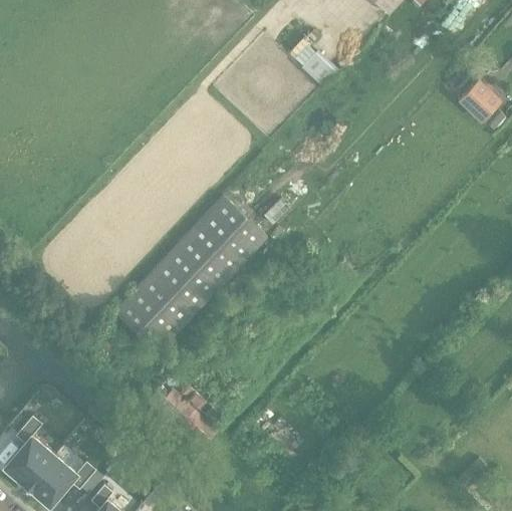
[(369,0),(388,15),(402,0),(369,0)]
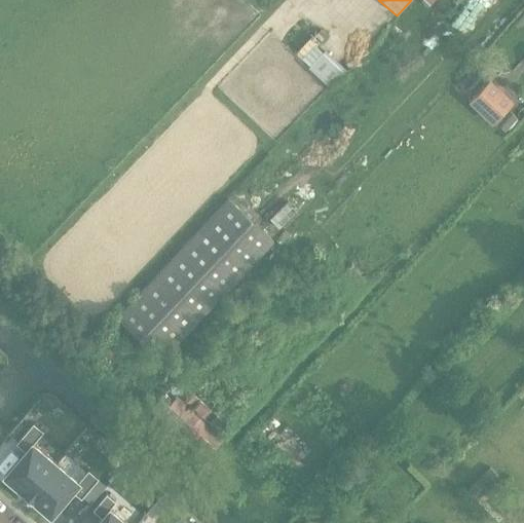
[(307,71),(328,89),(344,72),(324,52),(307,71)]
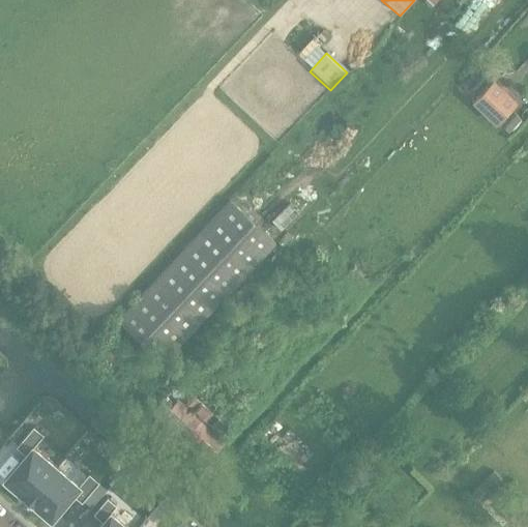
[(492,85),(472,105),(495,126),(514,106),(492,85)]
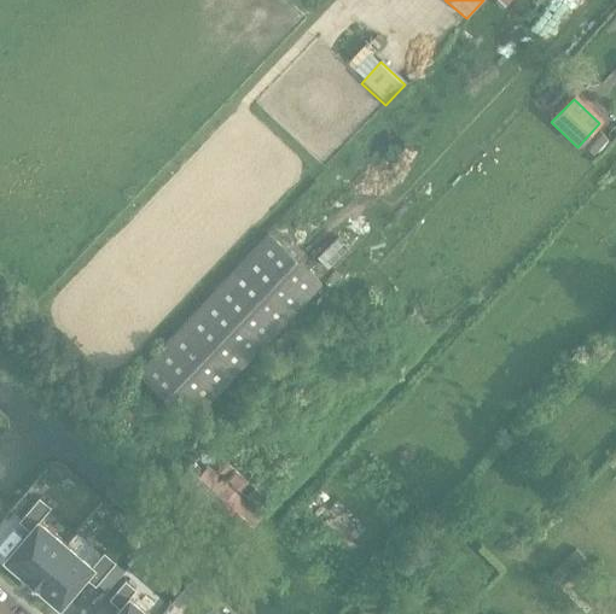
[(189,427),(320,286),(267,238),(135,378),(189,427)]
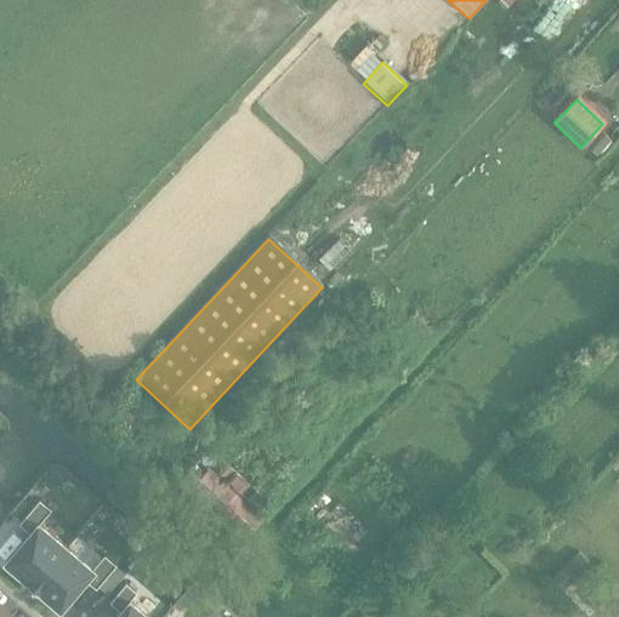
[(429,333),(414,314),(403,323),(418,342),(429,333)]
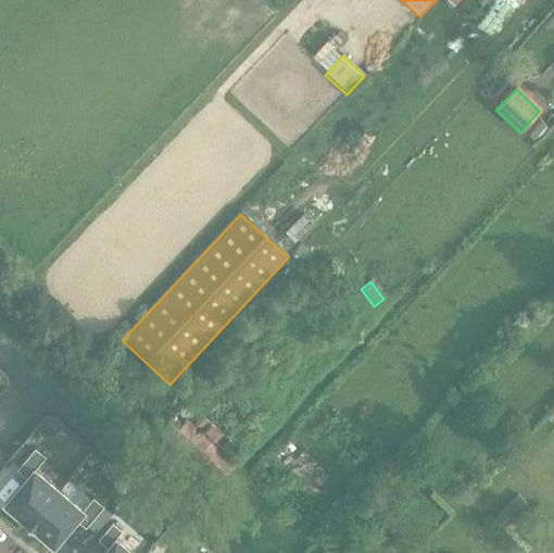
[(254,450),(198,396),(159,438),(215,491),(254,450)]
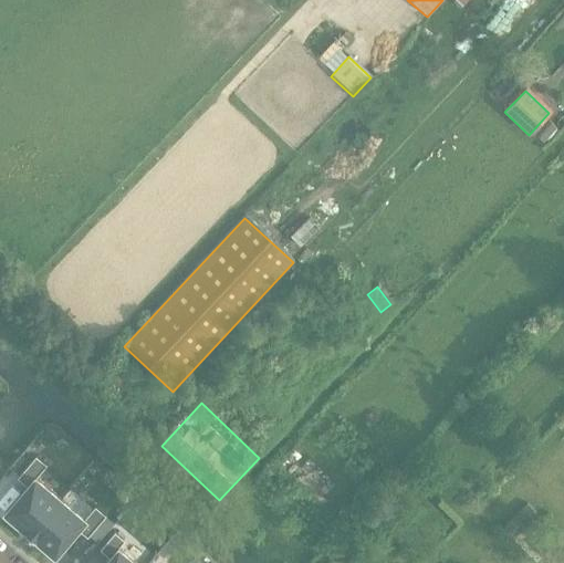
[(25,489),(2,515),(21,532),(20,533),(27,538),(59,501),(34,480),(44,468),(34,459),(16,481),(25,489)]
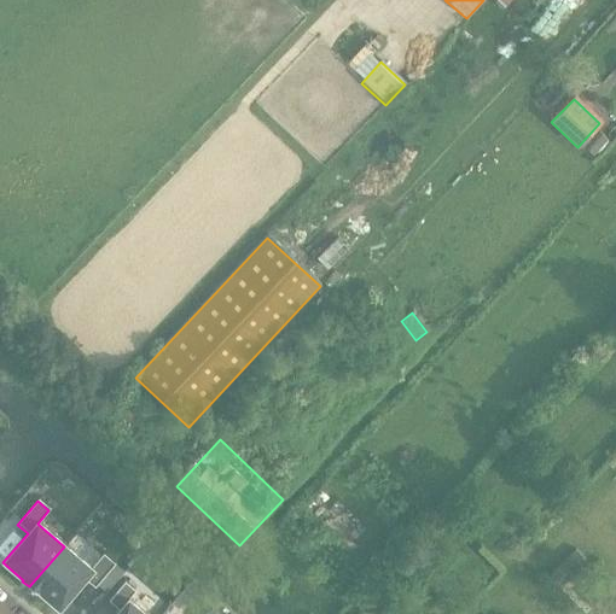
[(64,547),(29,586),(36,592),(58,609),(83,580),(93,589),(114,566),(102,556),(99,559),(73,536),(64,547)]
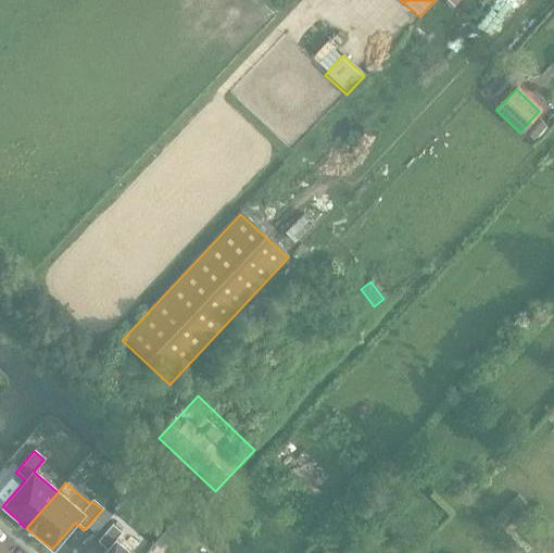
[(516,498),(492,523),(502,531),(526,507),(516,498)]
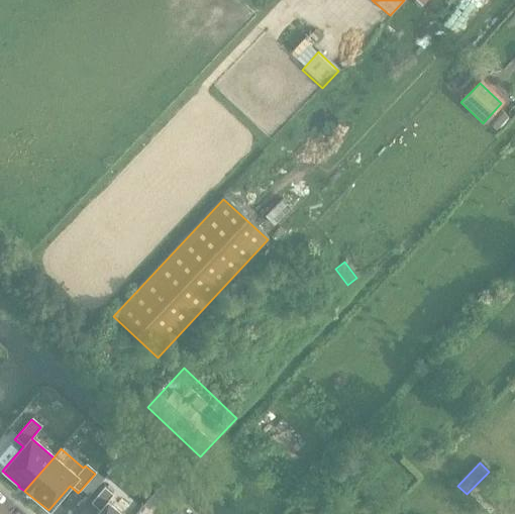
[(99,511),(97,513),(119,513),(106,502),(112,495),(104,487),(90,503),(99,511)]
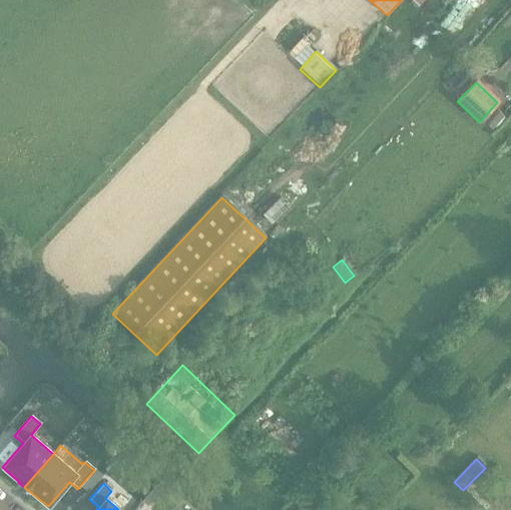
[(147,497),(141,504),(147,509),(153,502),(147,497)]
